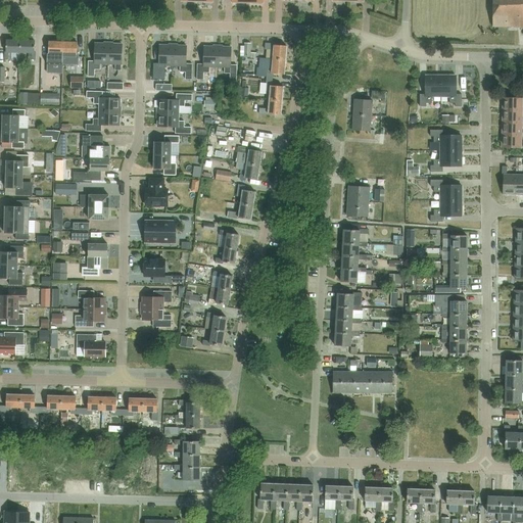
[(522,0),(492,0),(493,28),(515,28),(515,29),(521,29),(521,30),(522,29),(522,0)]
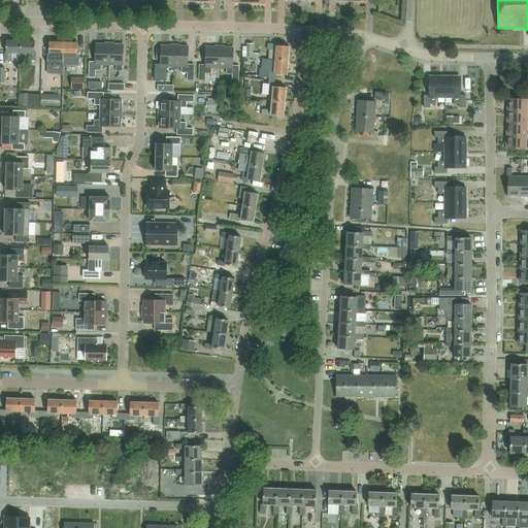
[(21,54),(21,41),(5,41),(5,53),(4,53),(4,60),(11,61),(11,54),(21,54)]
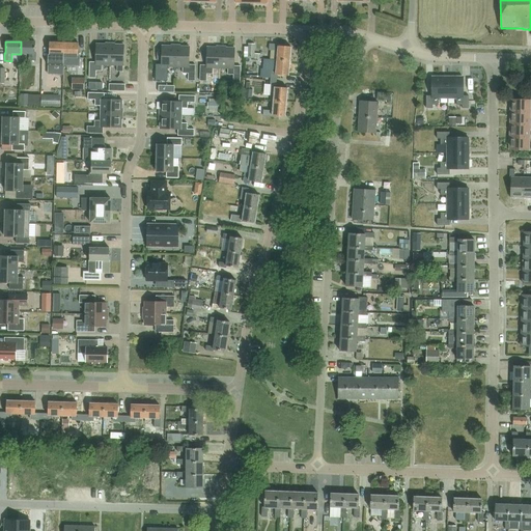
[(21,42),(21,54),(29,54),(29,61),(35,61),(35,54),(34,54),(34,43),(21,42)]
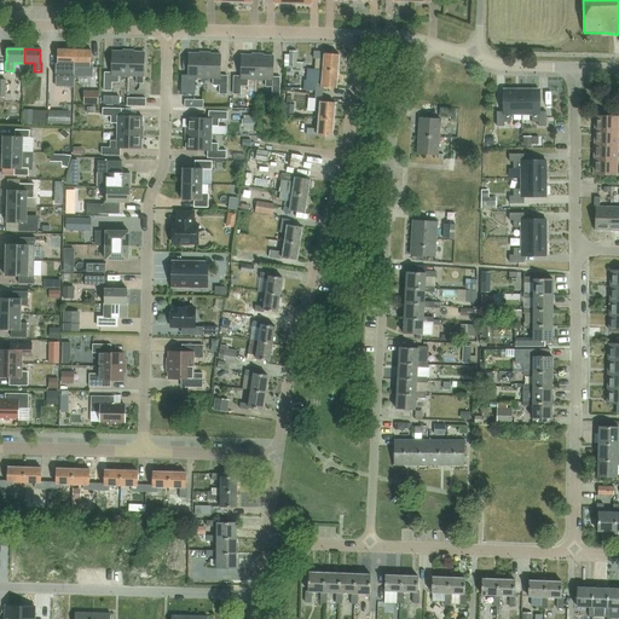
[(74,76),(74,51),(57,50),(57,64),(56,64),(56,76),(74,76)]
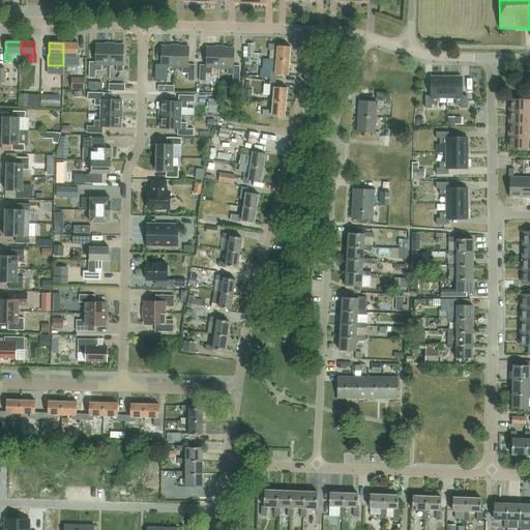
[(63,43),(63,65),(80,66),(80,55),(78,55),(78,43),(63,43)]
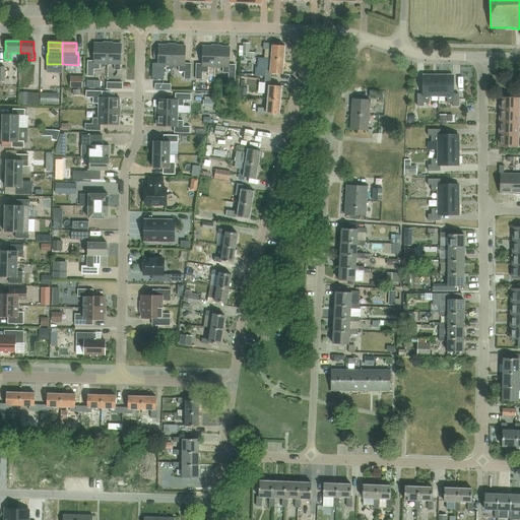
[(87,61),(86,77),(93,77),(93,70),(100,70),(100,64),(107,65),(108,44),(93,44),(93,61),(87,61)]
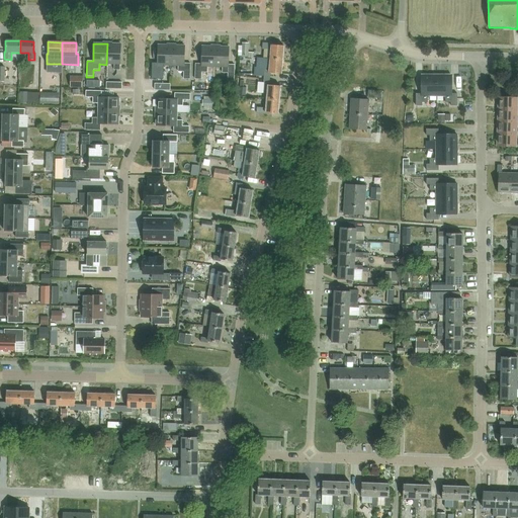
[(107,44),(106,65),(113,65),(113,70),(119,71),(120,45),(107,44)]
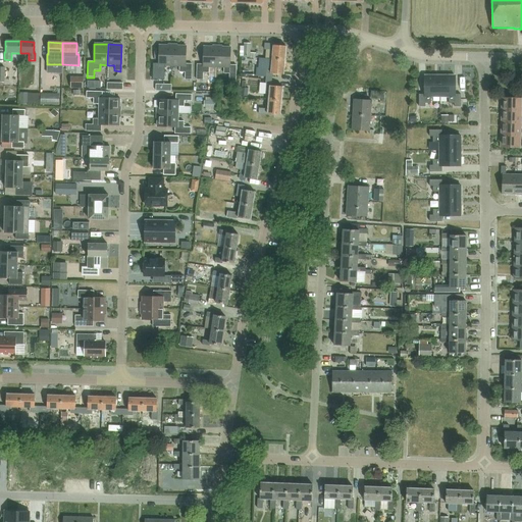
[(250,53),(251,44),(244,44),(244,47),(240,47),(240,56),(244,56),(244,57),(256,58),(256,53),(250,53)]
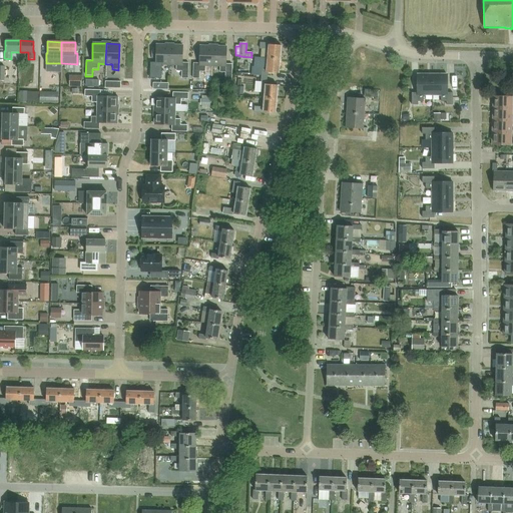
[(260,43),(260,48),(269,49),(268,58),(280,59),(281,45),(269,44),(269,43),(260,43)]
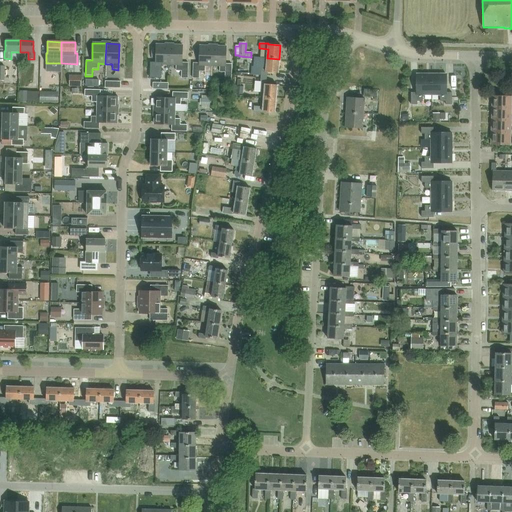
[(156,45),(155,71),(161,71),(161,65),(168,66),(169,45),(156,45)]
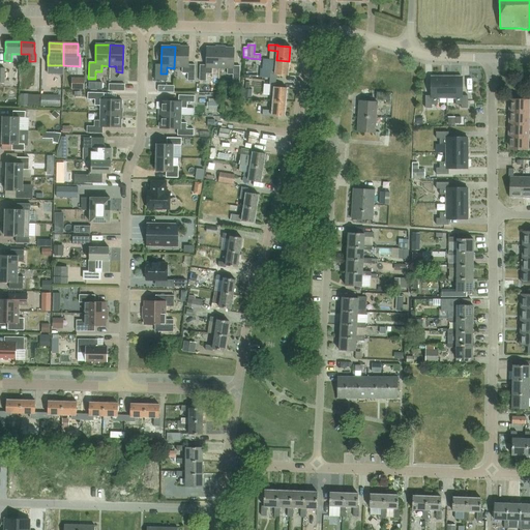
[(175,47),(174,68),(181,68),(181,74),(187,74),(187,81),(194,82),(195,65),(187,65),(188,47),(175,47)]
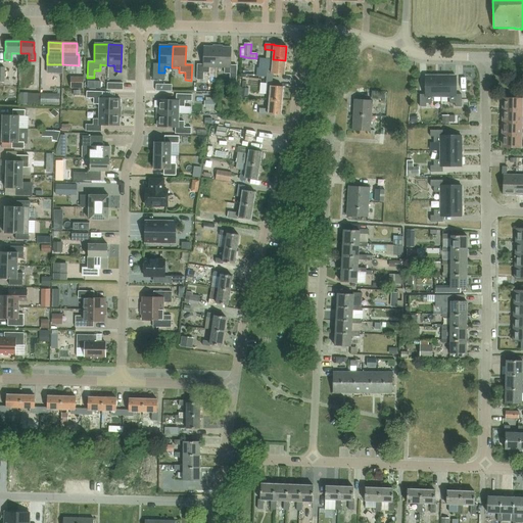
[(196,64),(196,81),(202,81),(203,74),(208,74),(208,68),(217,68),(217,47),(203,47),(203,65),(196,64)]
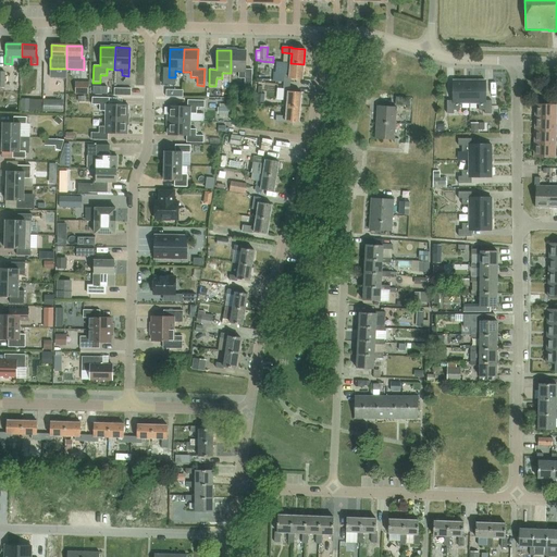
[(231,50),(231,73),(238,73),(238,79),(244,79),(244,87),(251,87),(251,71),(245,70),(245,51),(231,50)]
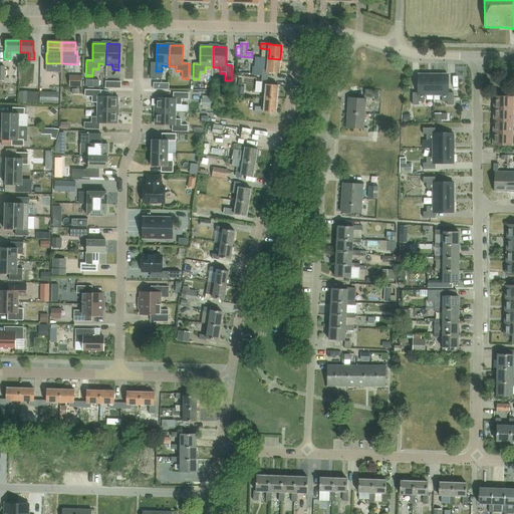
[(263,67),(262,76),(267,76),(267,72),(279,73),(280,59),(268,58),(267,67),(263,67)]
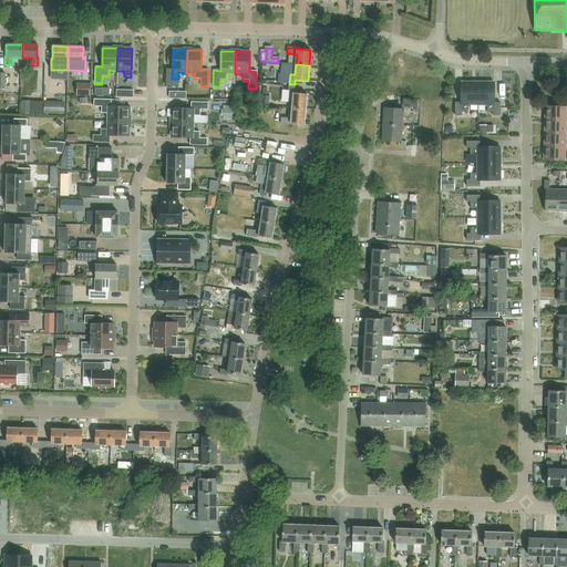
[(468,106),(478,106),(477,82),(462,82),(462,103),(455,103),(455,116),(462,116),(462,113),(468,113),(468,106)]
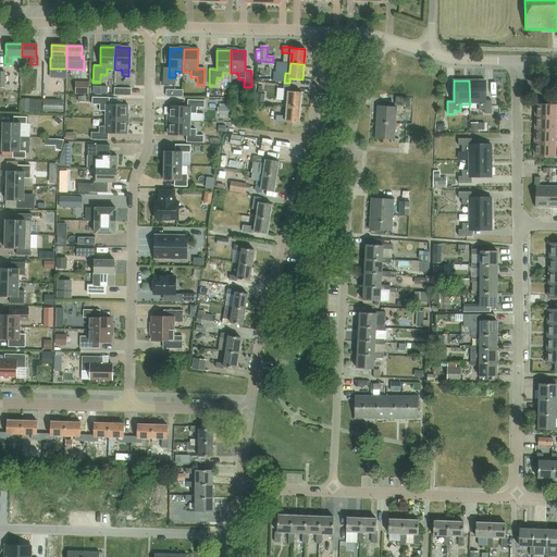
[(492,101),(485,101),(485,81),(469,81),(470,104),(479,103),(479,110),(485,110),(485,113),(492,113),(492,101)]
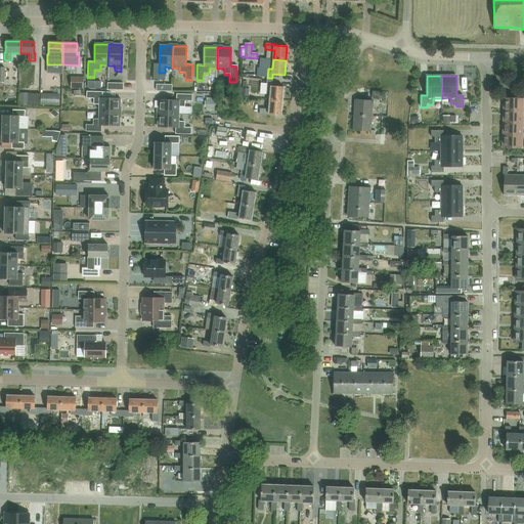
[(84,78),(72,77),(71,87),(83,88),(84,78)]
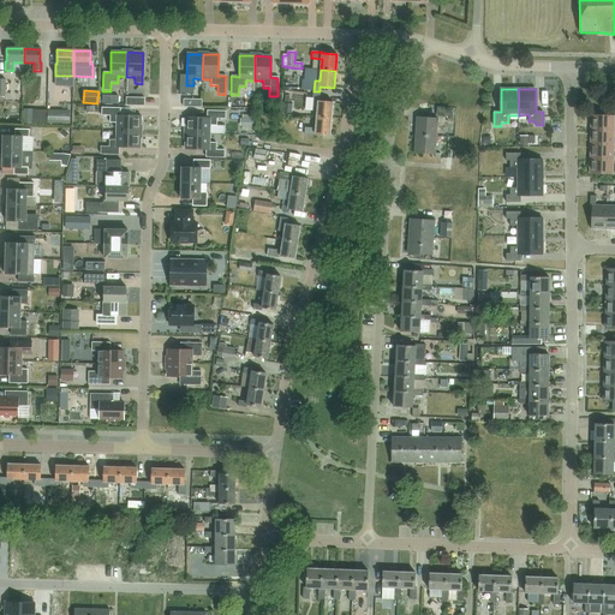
[(312,95),(311,109),(317,111),(317,117),(332,118),(333,102),(318,101),(320,96),(312,95)]
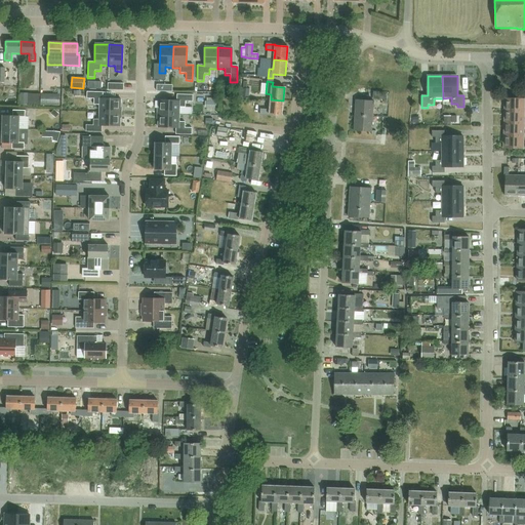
[(384,99),(384,91),(373,91),(373,98),(384,99)]
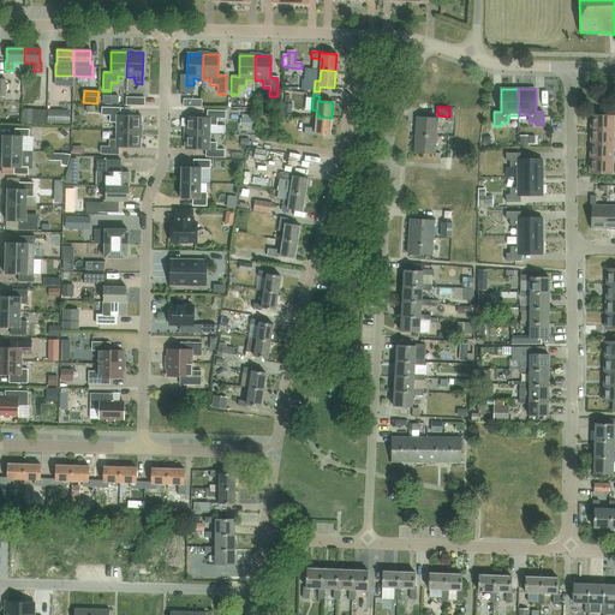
[(102,108),(102,115),(111,115),(111,123),(117,123),(117,131),(142,132),(142,117),(120,115),(120,108),(102,108)]
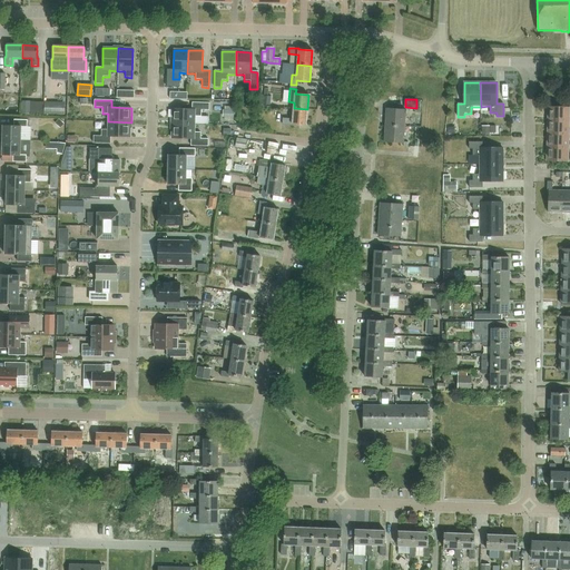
[(66,115),(66,101),(46,101),(46,115),(66,115)]
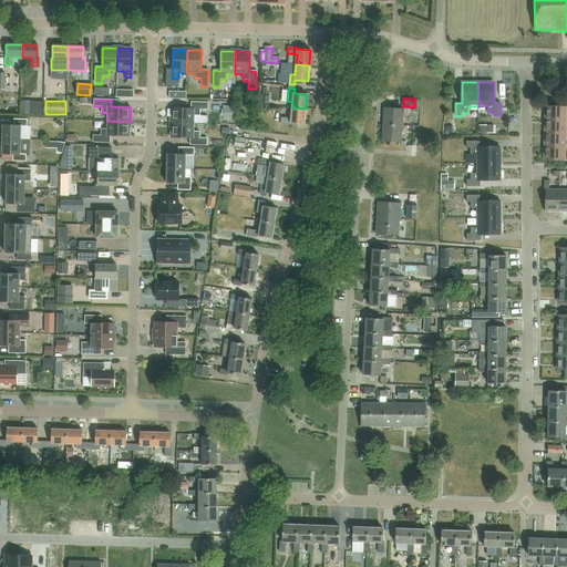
[(172,109),(172,123),(194,124),(194,115),(200,115),(200,110),(208,110),(208,103),(192,102),(192,109),(172,109)]
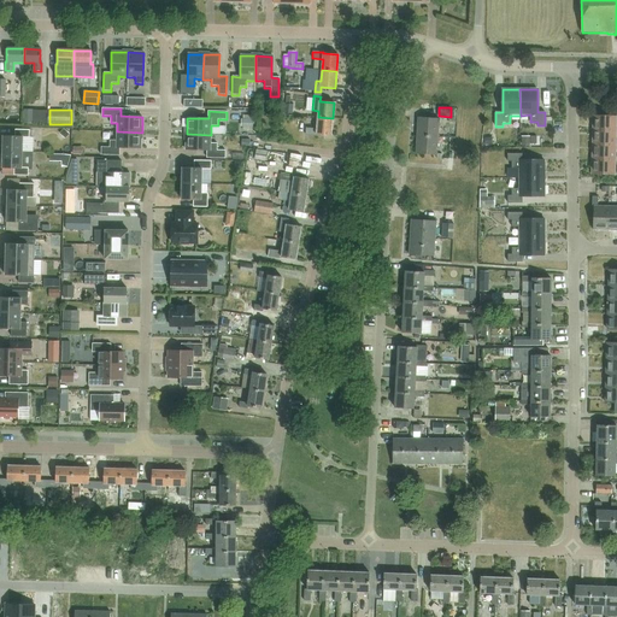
[(616,119),(616,113),(616,115),(616,116),(594,115),(593,130),(616,130),(616,119)]
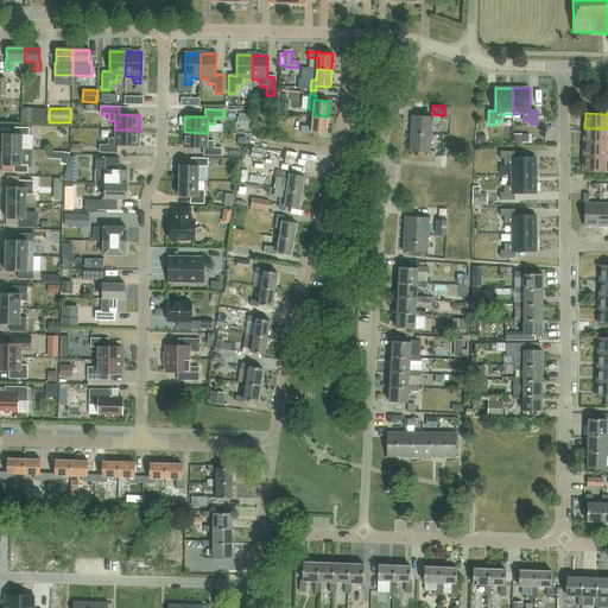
[(302,126),(301,132),(311,133),(311,132),(325,133),(328,116),(314,115),(312,127),(302,126)]
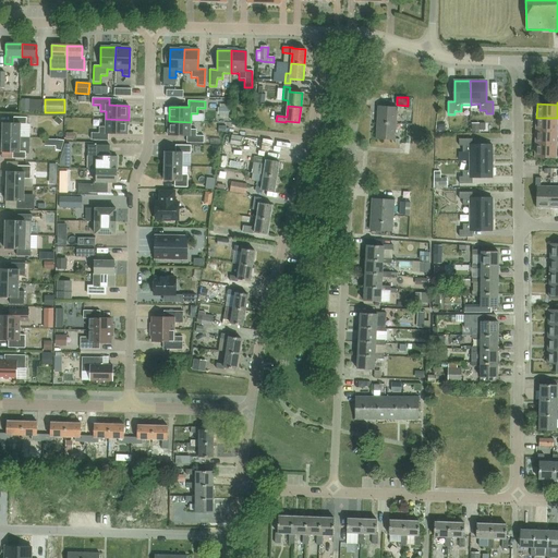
[(378,106),(377,123),(396,124),(397,108),(378,106)]
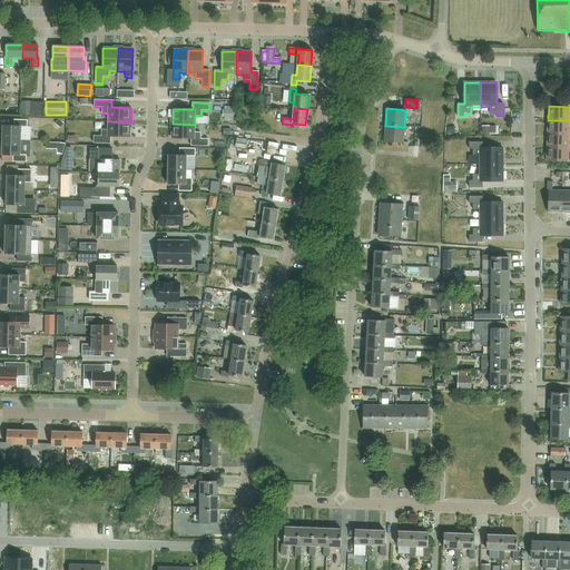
[(225,120),(235,120),(235,110),(224,110),(223,117),(225,117),(225,120)]
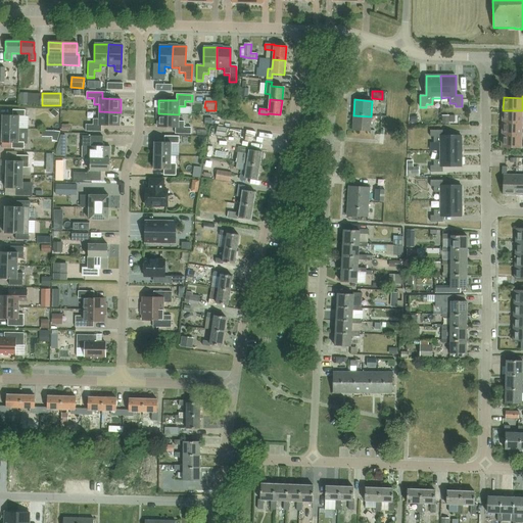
[(28,130),(29,130),(29,116),(26,116),(26,109),(13,109),(13,115),(3,115),(3,129),(28,130)]
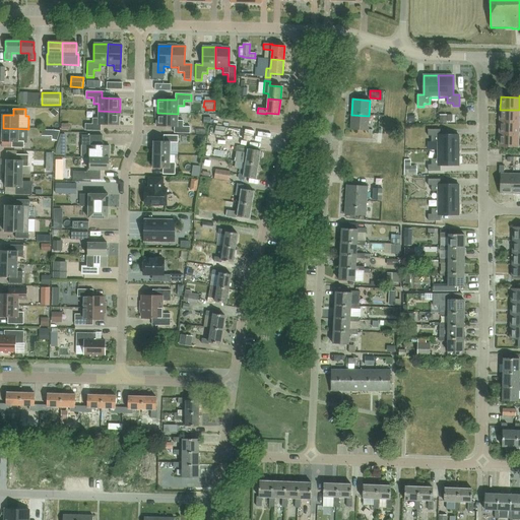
[(55,117),(59,113),(54,109),(50,113),(55,117)]
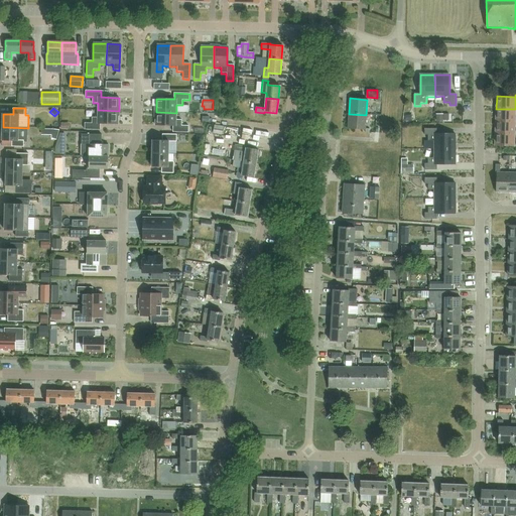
[(496,109),(496,121),(515,122),(515,123),(515,122),(515,118),(515,109),(496,109)]
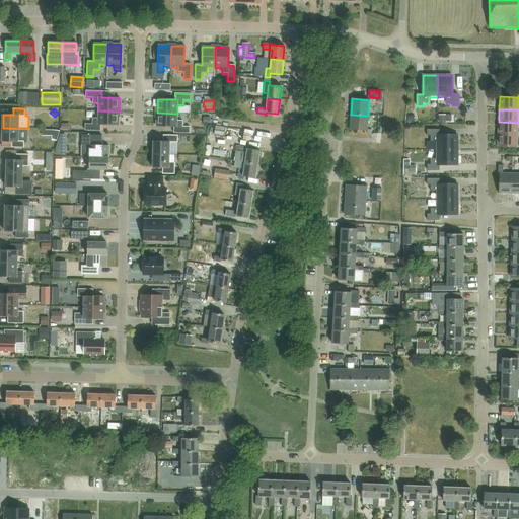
[(85,124),(85,130),(100,131),(101,125),(119,125),(120,112),(98,110),(98,119),(92,118),(92,124),(85,124)]
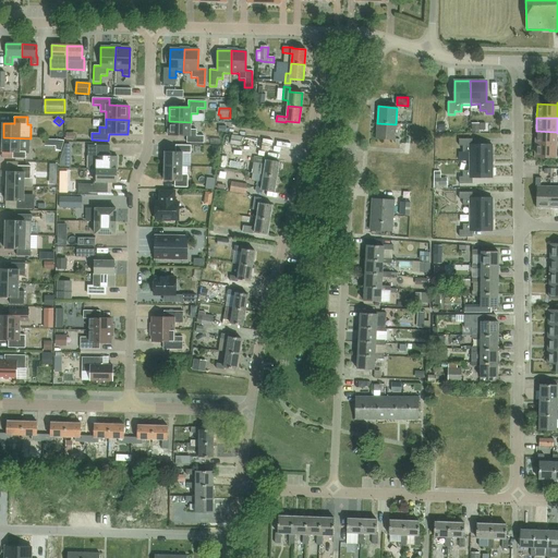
[(169,121),(168,135),(187,136),(187,143),(204,143),(204,136),(196,136),(196,130),(191,130),(191,122),(169,121)]
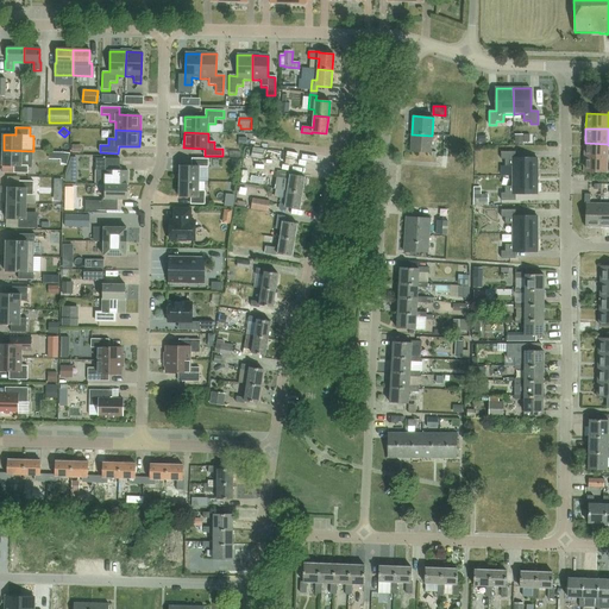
[(431,154),(432,136),(412,135),(410,152),(431,154)]
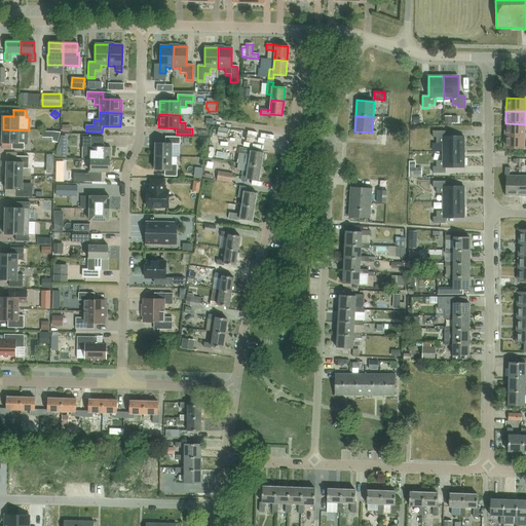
[(505,123),(505,137),(524,137),(524,138),(525,138),(525,133),(524,133),(525,125),(525,124),(505,123)]
